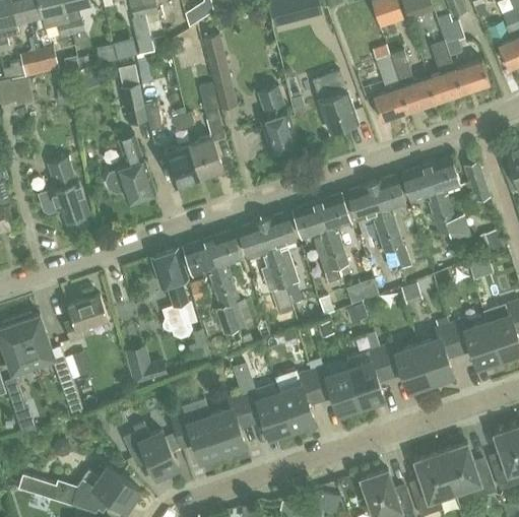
[(19,35),(16,23),(10,0),(0,0),(0,53),(8,51),(5,38),(19,35)]
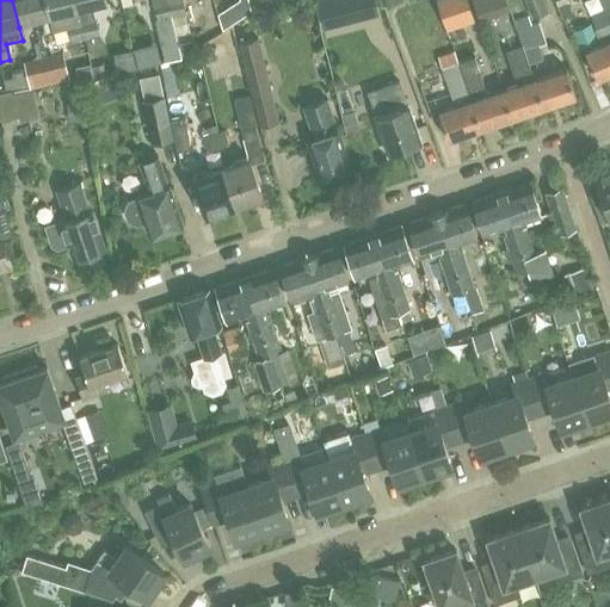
[(72,51),(85,48),(73,0),(44,0),(50,19),(48,20),(51,35),(67,31),(72,51)]
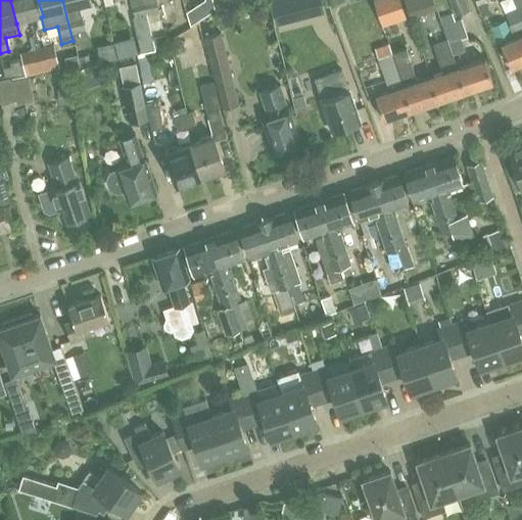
[(87,44),(79,8),(91,5),(89,0),(62,0),(73,41),(74,41),(75,47),(87,44)]
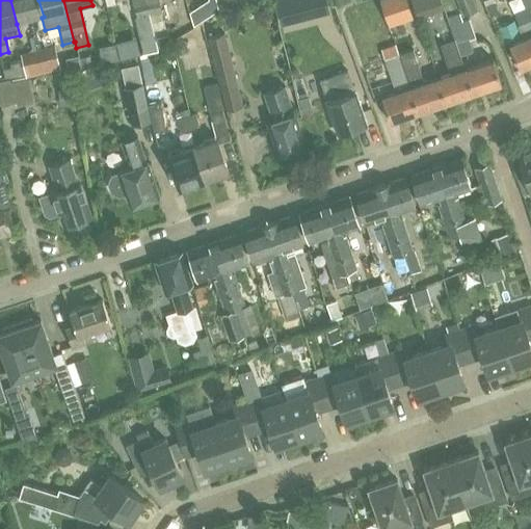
[(149,17),(144,0),(131,0),(136,20),(135,21),(143,56),(158,52),(156,45),(153,32),(149,17)]
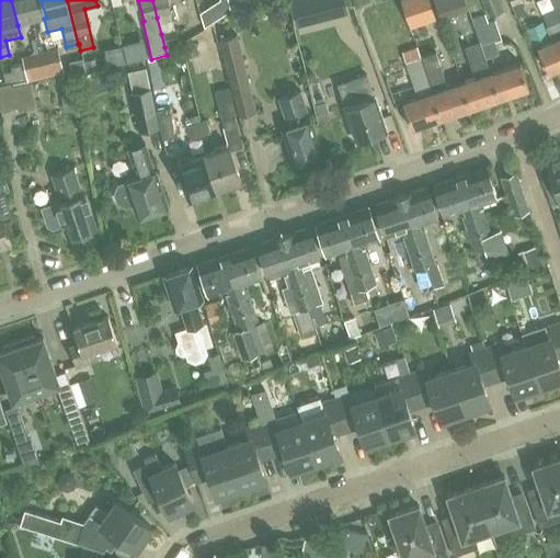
[(157,18),(161,34),(173,31),(169,15),(166,0),(152,0),(157,18)]
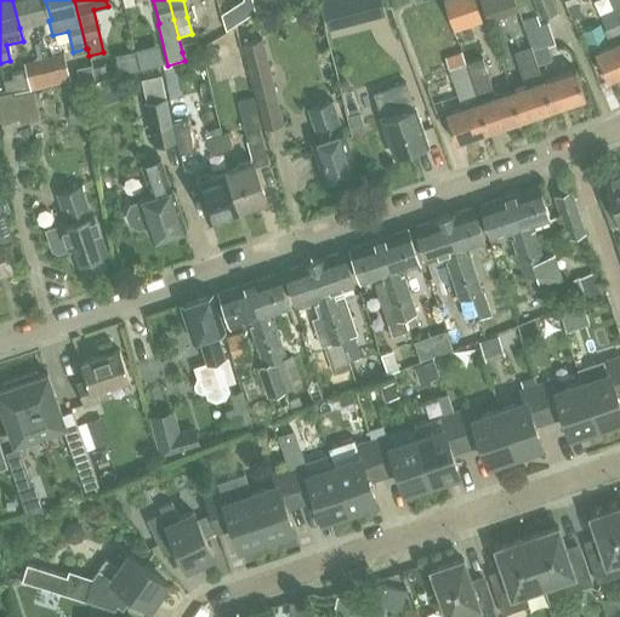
[(250,0),(254,13),(266,11),(265,9),(262,0),(250,0)]
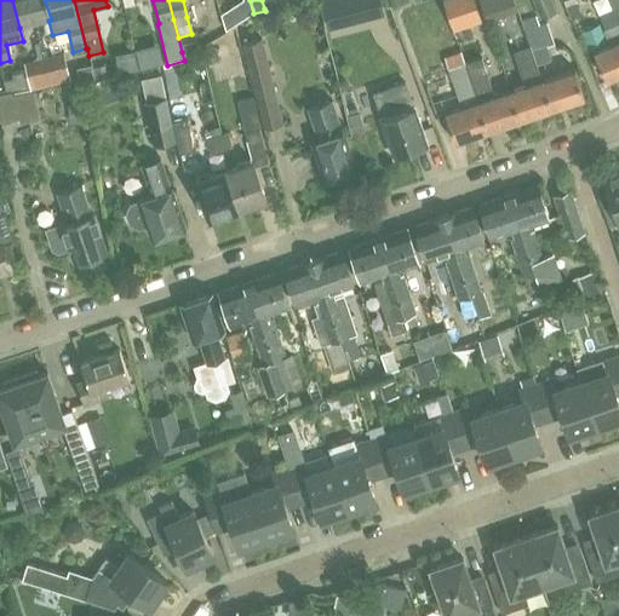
[(350,26),(343,0),(324,0),(317,1),(326,33),(350,26)]
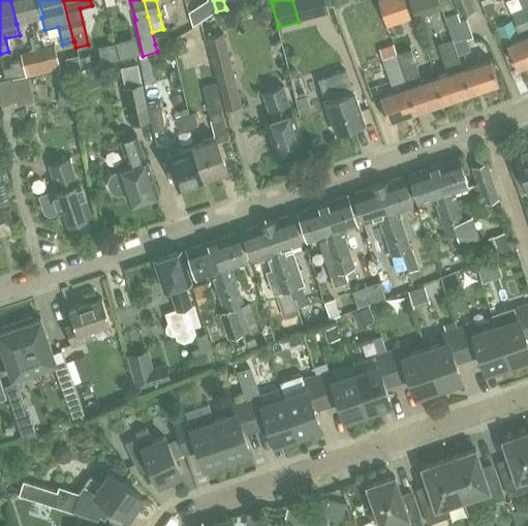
[(406,0),(384,0),(377,3),(386,30),(410,21),(409,19),(413,17),(406,0)]
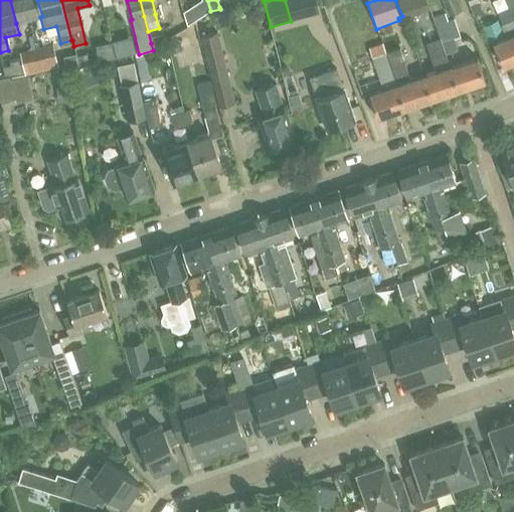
[(397,0),(404,20),(430,11),(425,0),(397,0)]
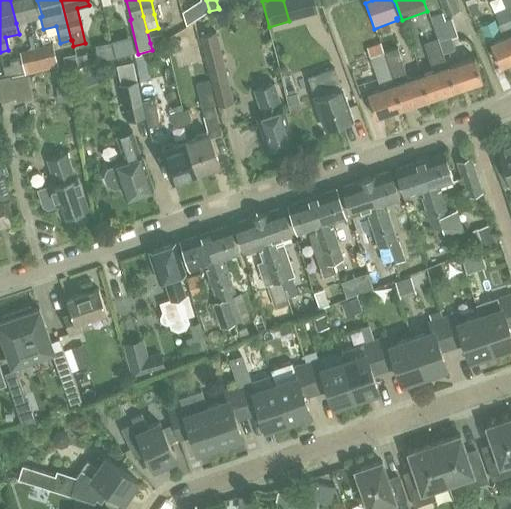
[(437,0),(445,18),(459,12),(454,0),(437,0)]
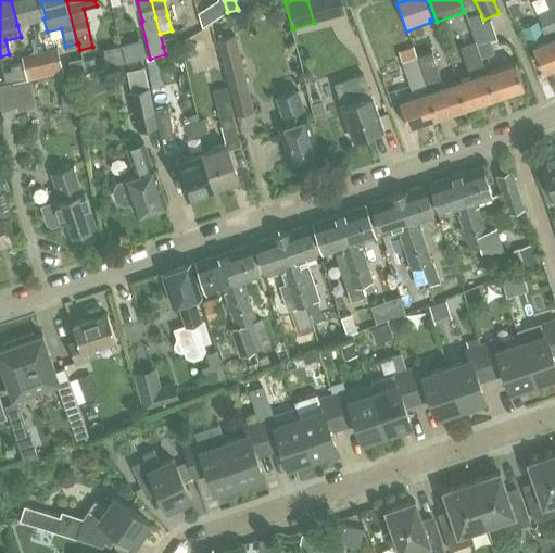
[(554,24),(554,0),(545,0),(544,0),(550,12),(554,24)]
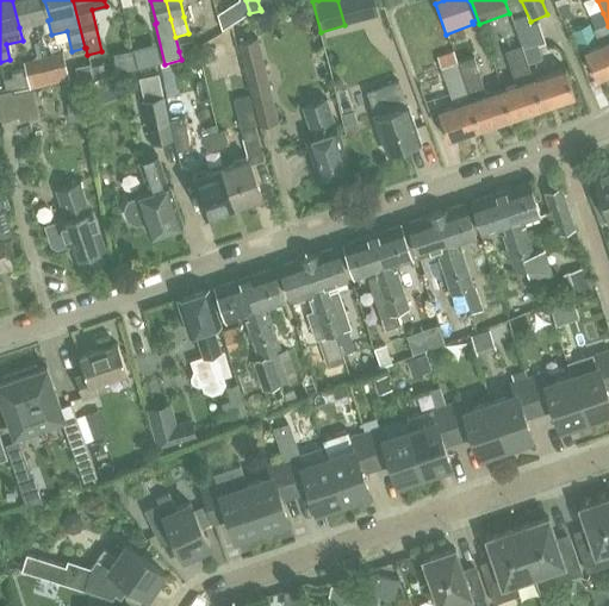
[(566,5),(555,10),(561,22),(571,17),(566,5)]
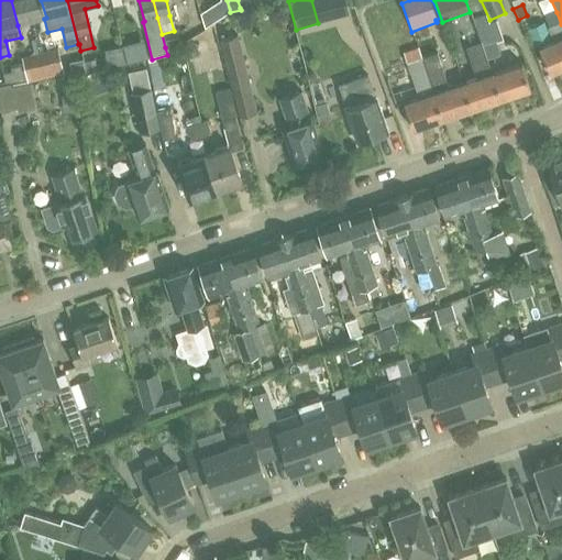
[(561,24),(557,12),(543,18),(549,29),(561,24)]
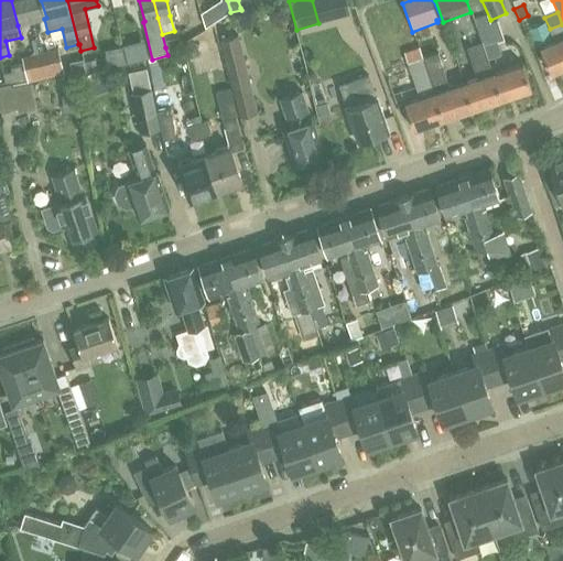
[(482,44),(487,62),(500,56),(497,46),(504,43),(497,23),(490,25),(487,18),(474,22),(482,44)]
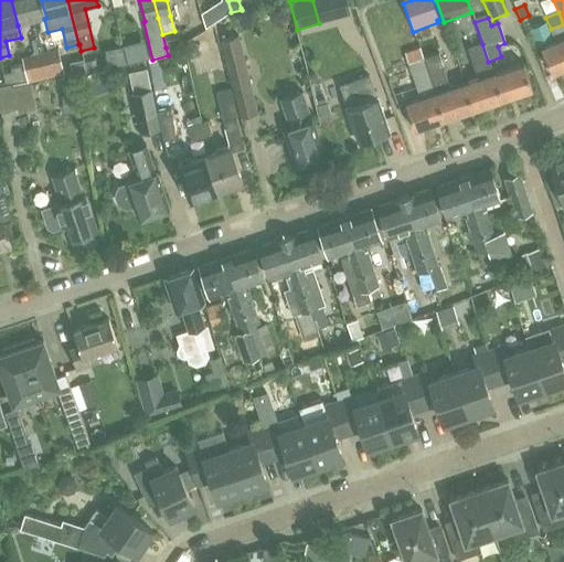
[(552,75),(563,70),(563,24),(551,29),(549,30),(555,44),(541,50),(552,75)]
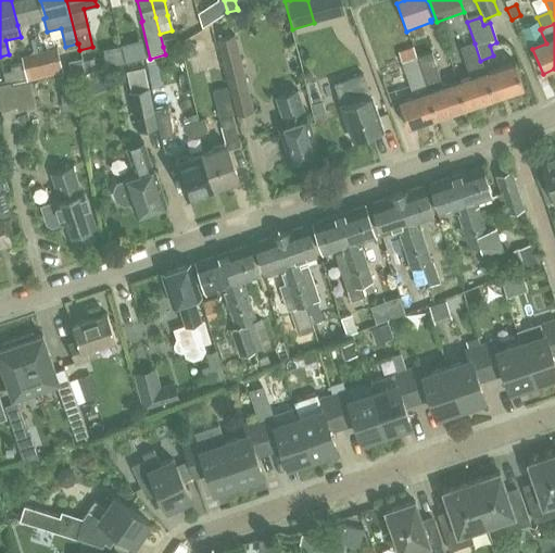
[(160,34),(163,47),(175,44),(172,30),(160,34)]
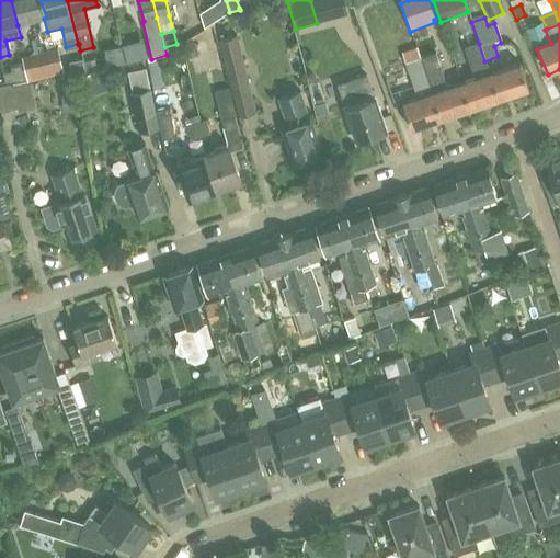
[(237,118),(255,114),(236,37),(217,42),(237,118)]
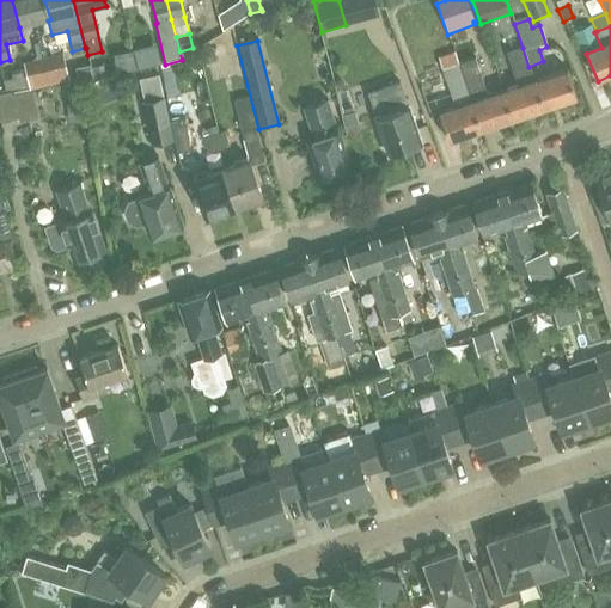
[(518,88),(503,93),(513,121),(544,111),(535,83),(529,67),(523,48),(506,54),(518,88)]
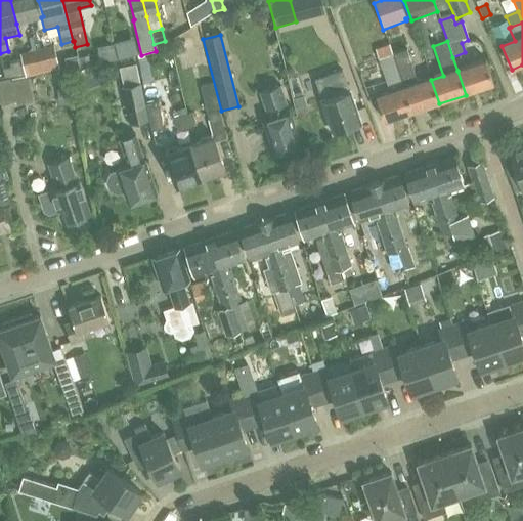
[(411,113),(392,55),(389,45),(375,50),(385,81),(390,96),(377,100),(384,122),(411,113)]
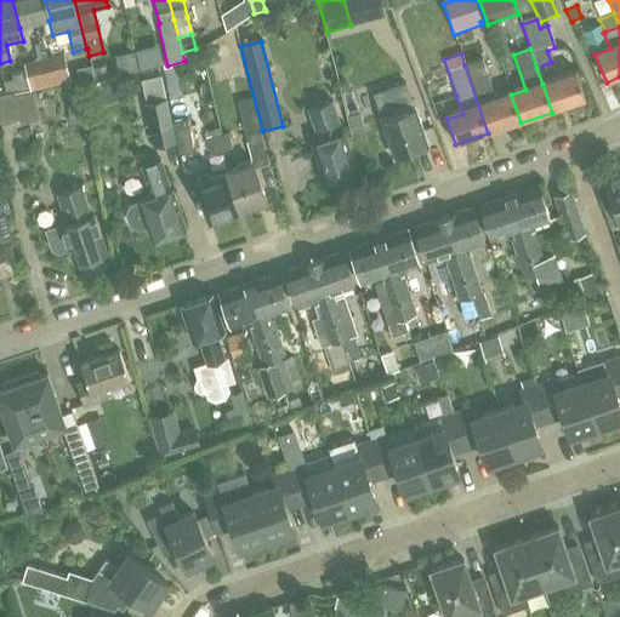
[(49,89),(70,84),(63,56),(41,61),(49,89)]
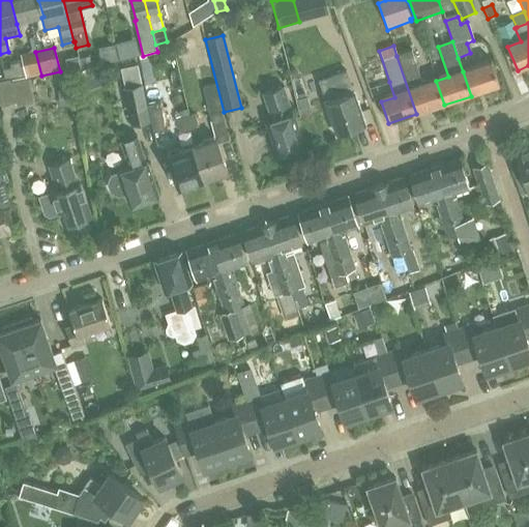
[(25,80),(41,76),(35,52),(19,56),(21,63),(24,79),(25,80)]
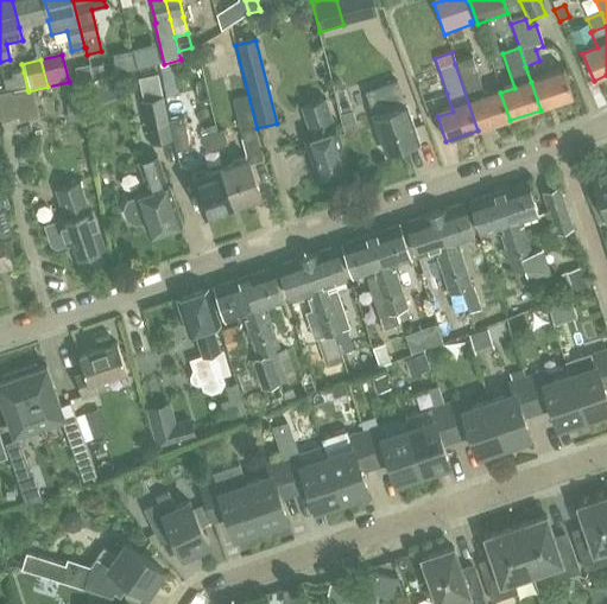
[(510,120),(500,93),(482,97),(472,59),(455,64),(478,131),(510,120)]
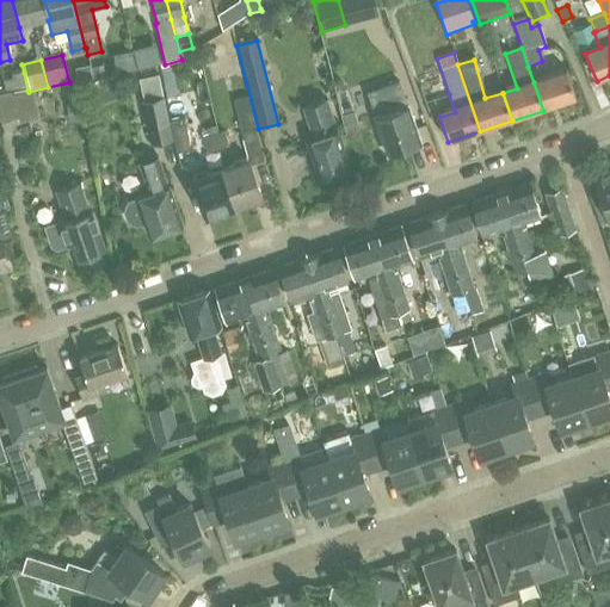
[(91,69),(93,81),(110,78),(109,66),(91,69)]
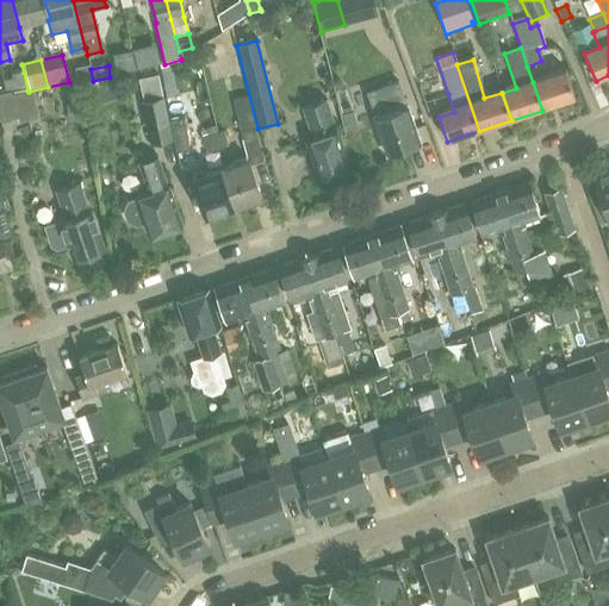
[(533,82),(542,111),(575,99),(565,72),(533,82)]
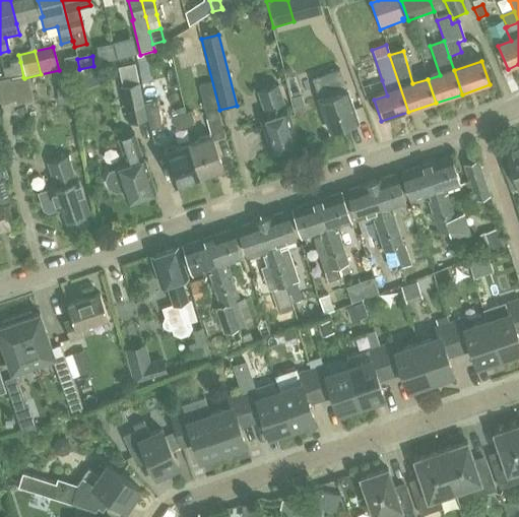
[(5,79),(23,77),(20,62),(9,65),(10,68),(2,70),(5,79)]
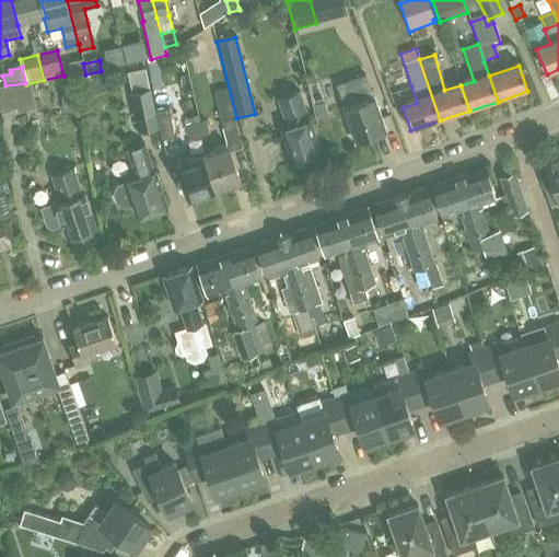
[(91,102),(117,95),(115,84),(99,89),(96,78),(85,81),(91,102)]
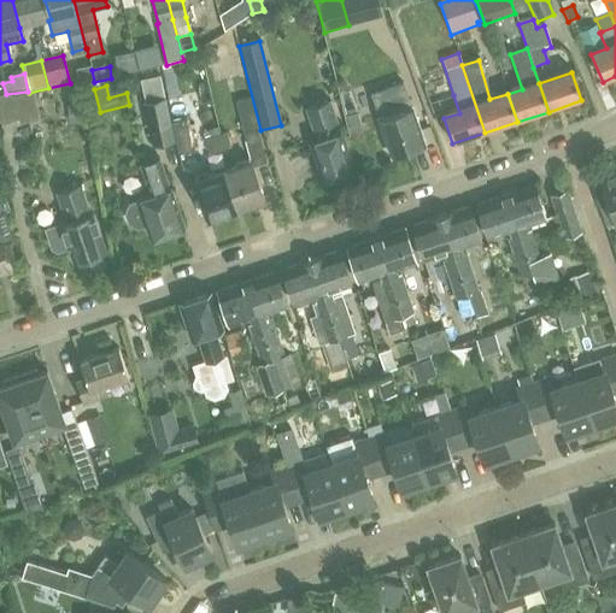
[(412,108),(411,110),(403,86),(386,92),(371,98),(379,121),(393,159),(423,148),(426,148),(412,108)]
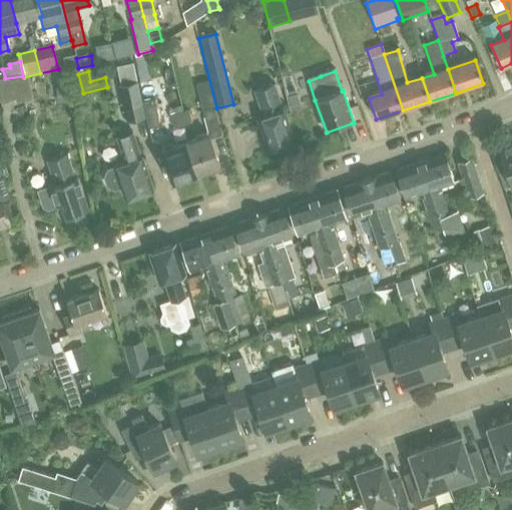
[(62,73),(48,74),(50,88),(63,87),(62,73)]
